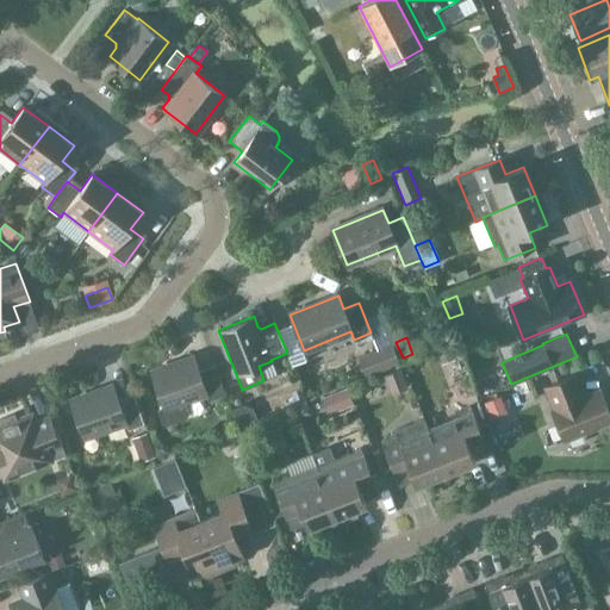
[(363,377),(399,362),(391,343),(356,358),(363,377)]
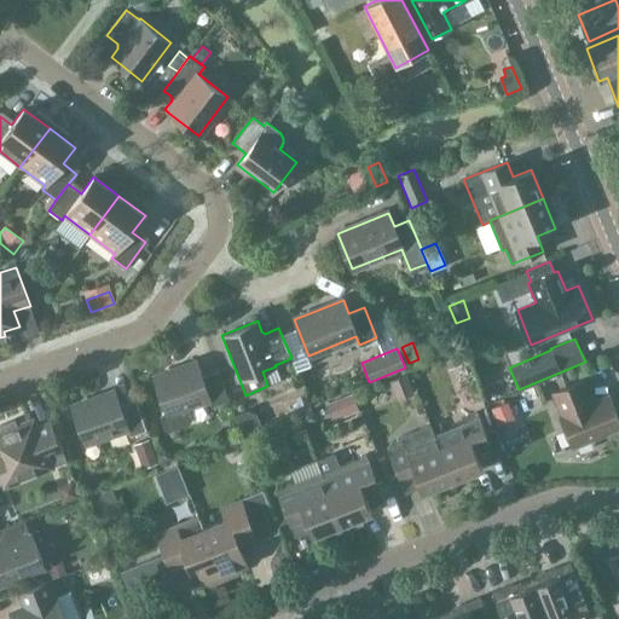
[(457,348),(443,354),(446,364),(461,359),(457,348)]
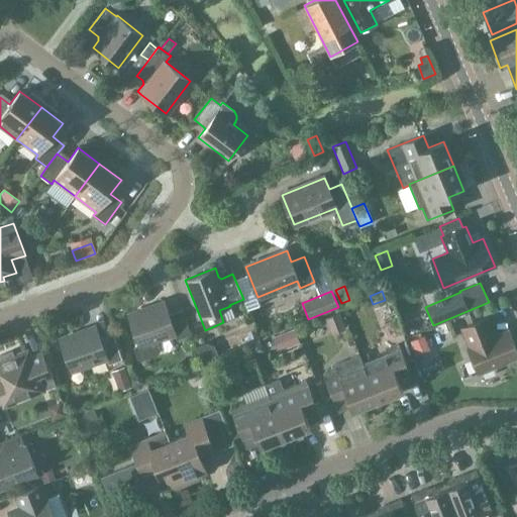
[(165,303),(128,315),(138,343),(136,344),(134,348),(137,356),(141,358),(158,353),(160,349),(157,339),(175,333),(177,340),(191,335),(182,309),(169,314),(165,303)]
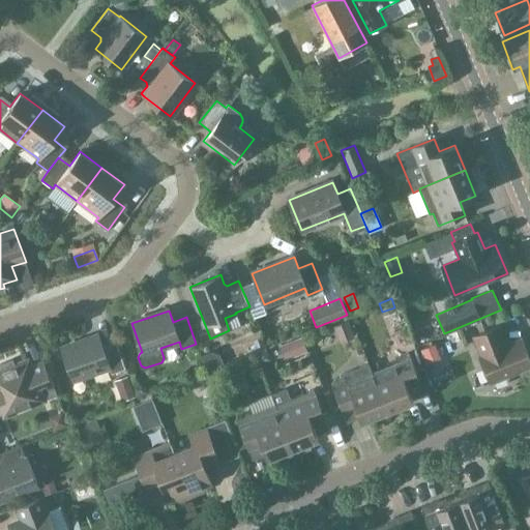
[(347,320),(333,325),(340,341),(353,335),(347,320)]
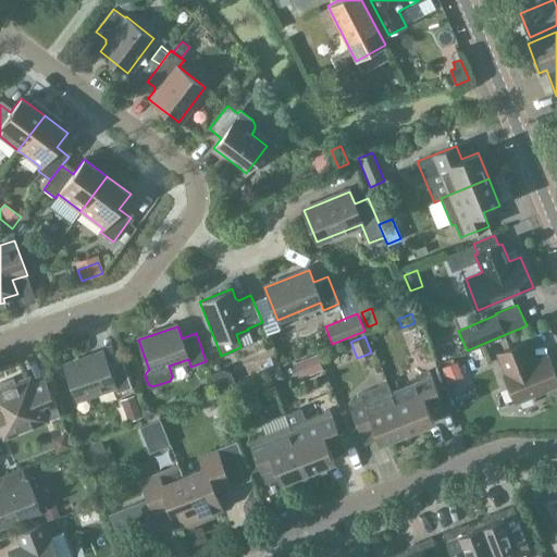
[(532,362),(524,343),(497,354),(505,373),(503,374),(515,403),(556,385),(556,379),(547,356),(532,362)]
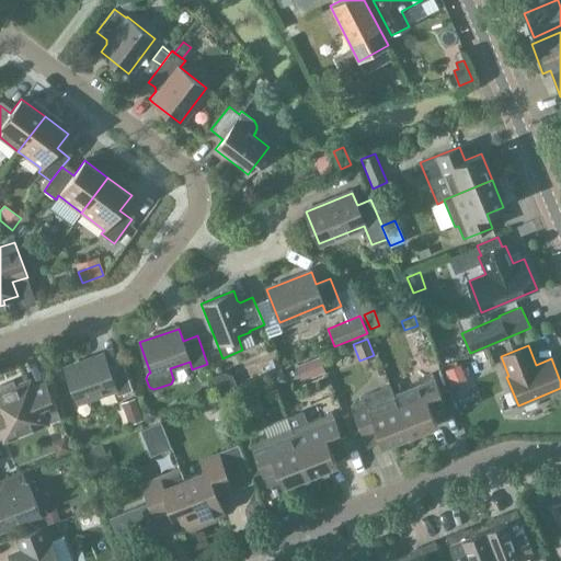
[(451,392),(494,376),(485,353),(443,370),(451,392)]
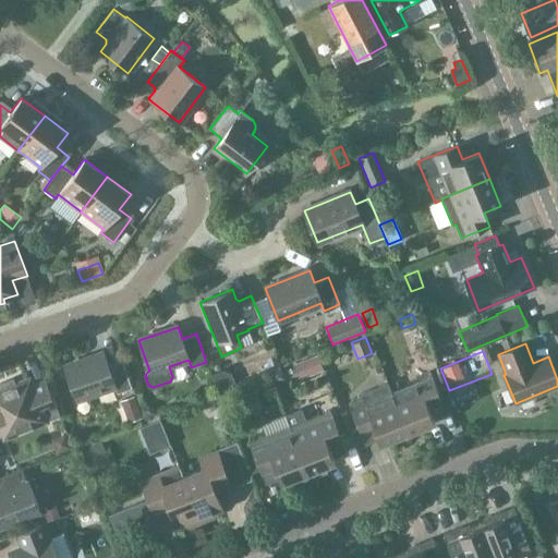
[(108,365),(104,353),(64,366),(76,400),(114,386),(117,393),(132,388),(122,360),(108,365)]
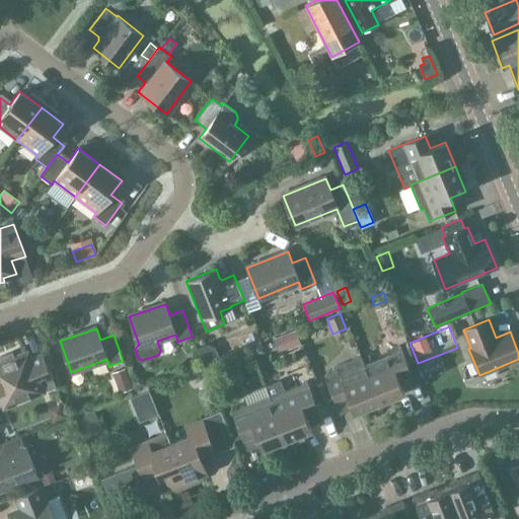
[(294,329),(279,336),(284,350),(300,344),(294,329)]
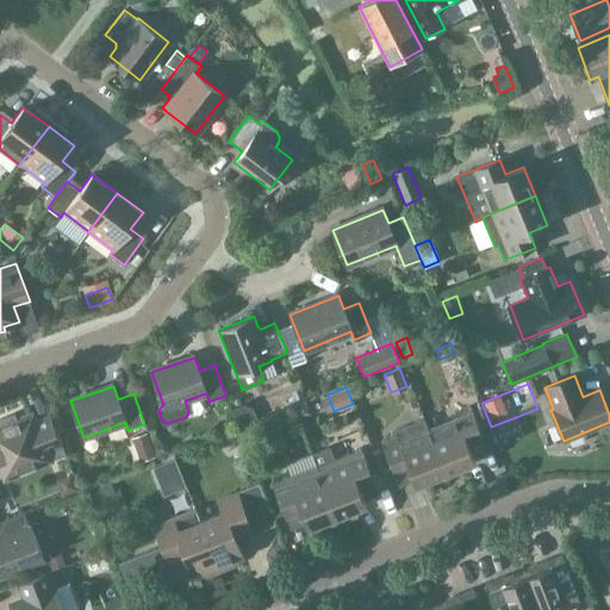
[(242,404),(234,408),(240,424),(256,417),(253,409),(242,404)]
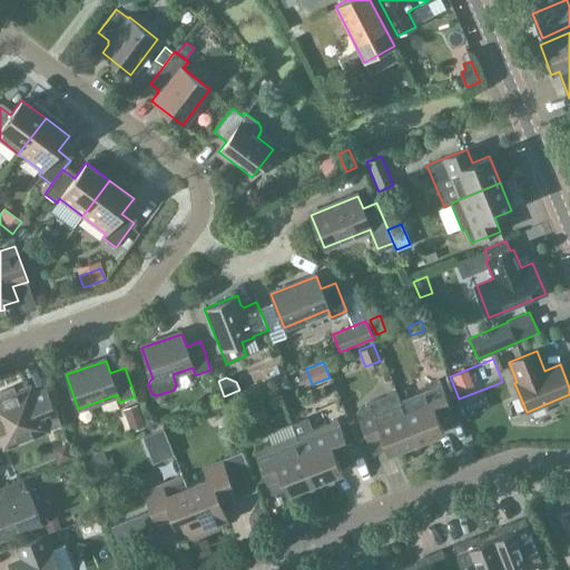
[(400,401),(416,443),(443,432),(436,414),(451,409),(439,380),(425,385),(428,391),(400,401)]
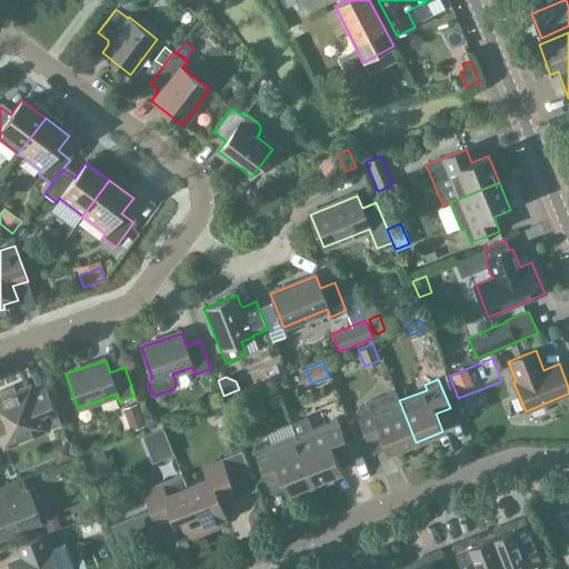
[(16,392),(13,386),(0,390),(0,392),(2,398),(0,398),(0,432),(5,445),(60,422),(49,395),(35,401),(30,387),(16,392)]
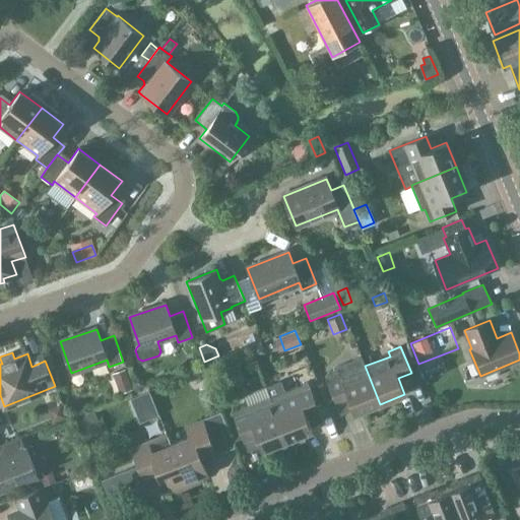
[(380,404),(365,366),(361,356),(336,367),(338,371),(325,376),(335,402),(348,398),(354,413),(380,404)]
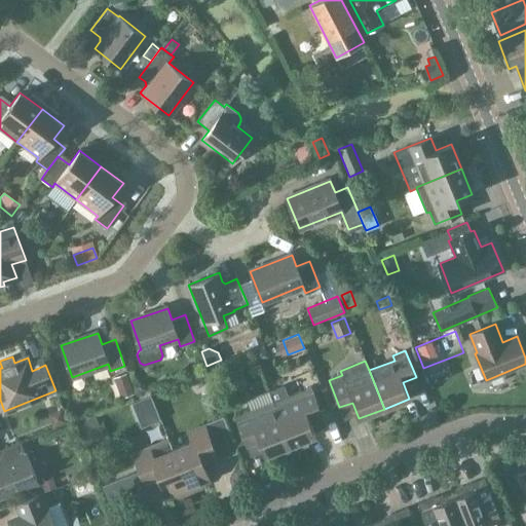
[(126,374),(114,378),(118,388),(129,384),(126,374)]
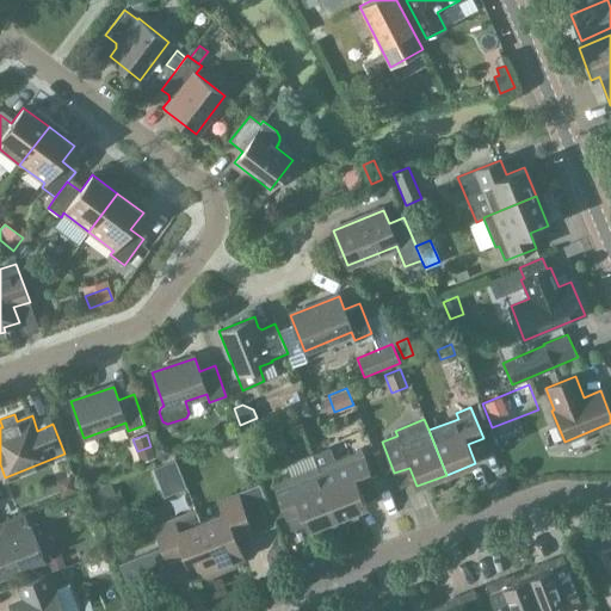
[(161,444),(155,446),(160,458),(171,454),(168,448),(161,444)]
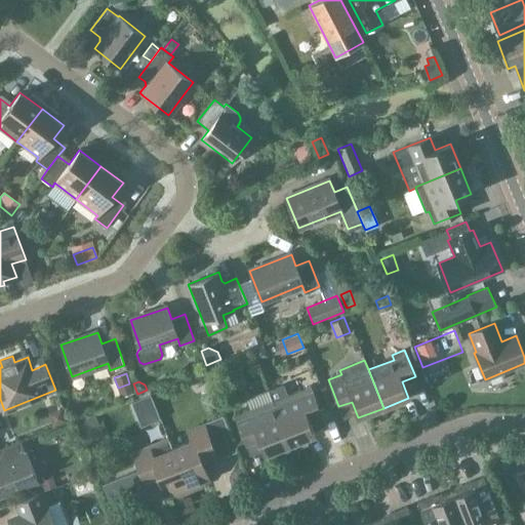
[(283,385),(268,390),(272,401),(289,445),(291,450),(309,444),(307,438),(315,435),(309,418),(321,413),(311,386),(289,394),(287,395),(283,385)]
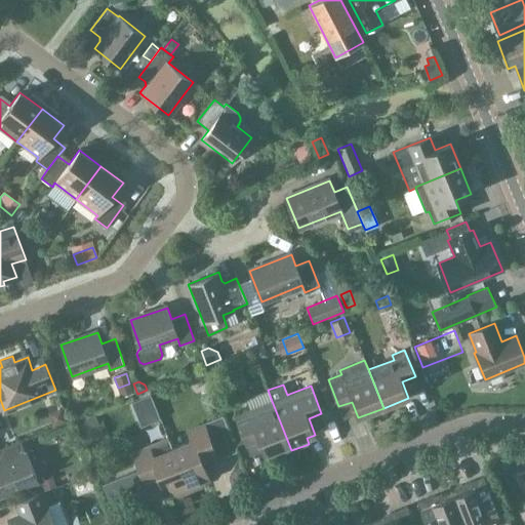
[(272,401),(234,415),(245,443),(257,439),(264,454),(273,451),(276,456),(291,450),(289,445),(272,401)]
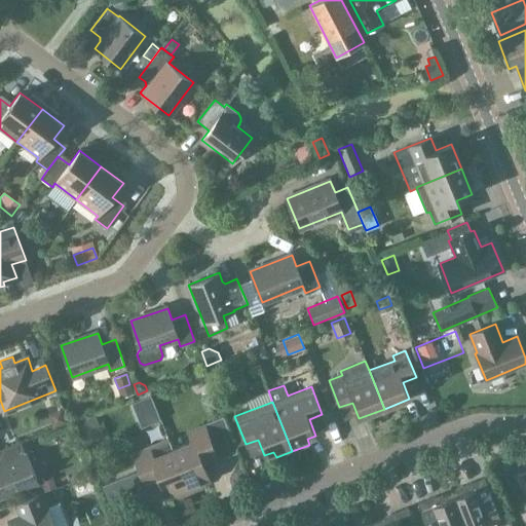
[(54,411),(50,419),(53,425),(60,423),(66,421),(61,409),(54,411)]
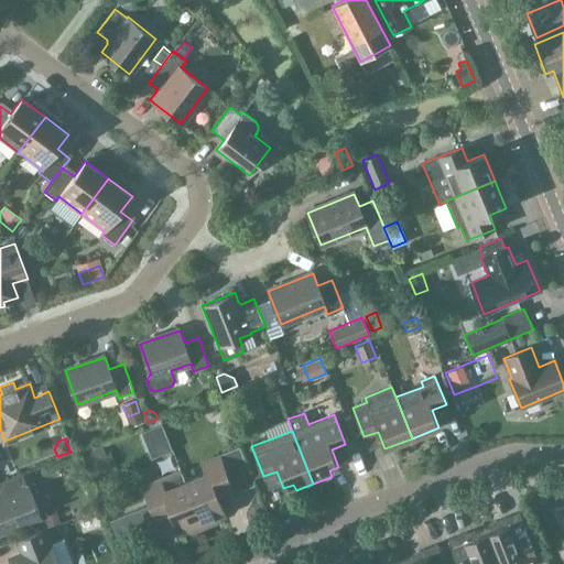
[(107,456),(88,464),(93,475),(110,467),(107,456)]
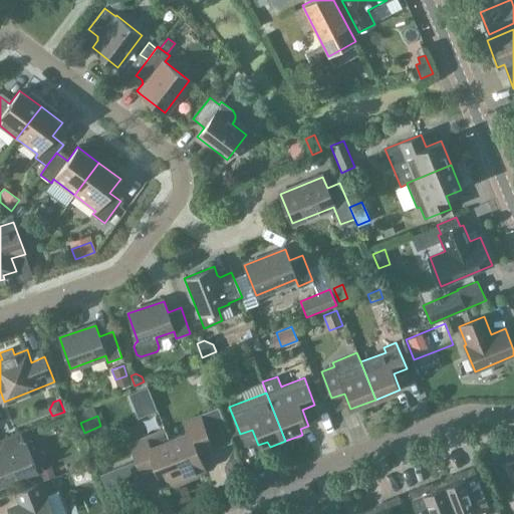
[(169,439),(185,480),(197,475),(196,472),(204,468),(198,454),(212,448),(199,416),(184,422),(188,432),(169,439)]
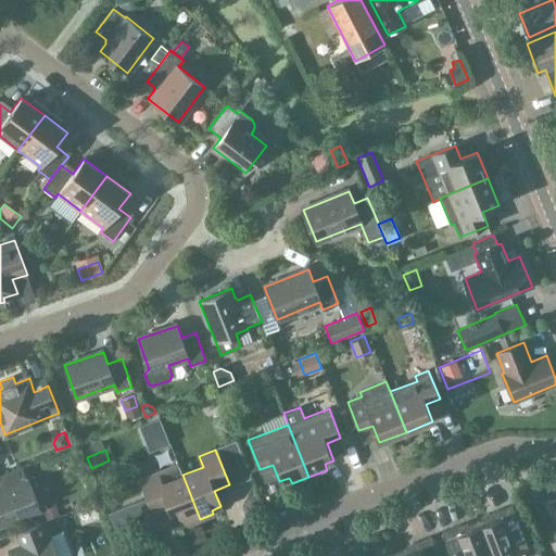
[(27,481),(22,467),(0,476),(0,525),(39,509),(28,481),(27,481)]
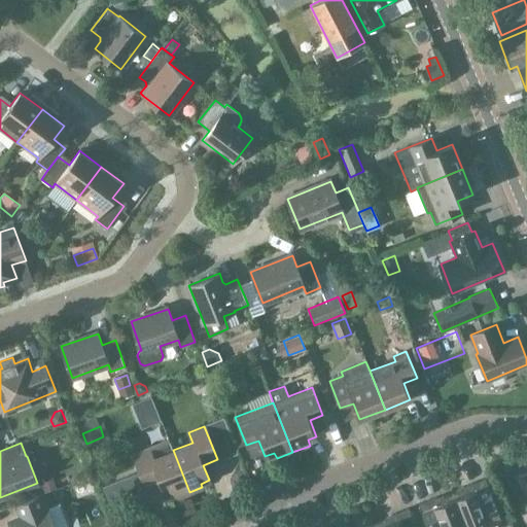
[(189,492),(173,450),(153,458),(149,448),(134,454),(147,487),(162,482),(167,496),(176,493),(177,497),(189,492)]
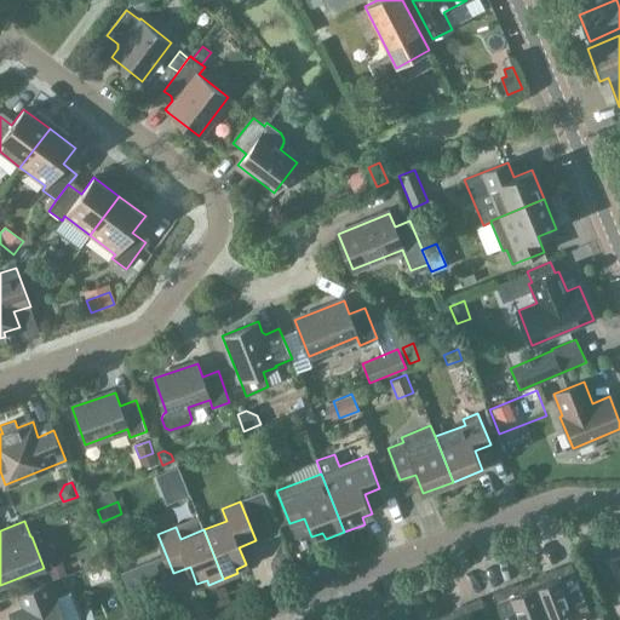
[(156,580),(149,561),(120,572),(128,591),(156,580)]
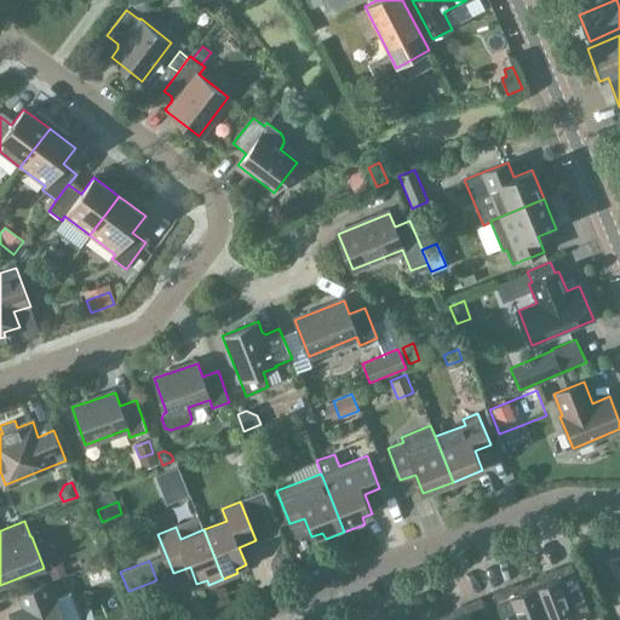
[(62,562),(49,567),(52,578),(65,573),(62,562)]
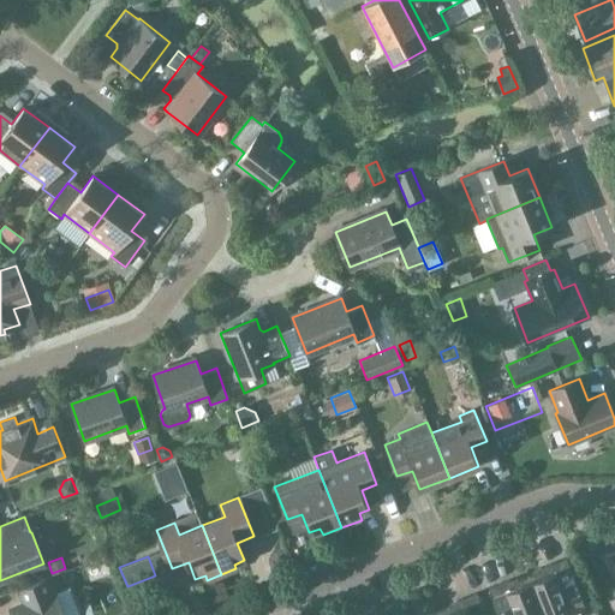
[(529,577),(543,614),(571,614),(586,609),(566,559),(545,566),(547,569),(529,577)]
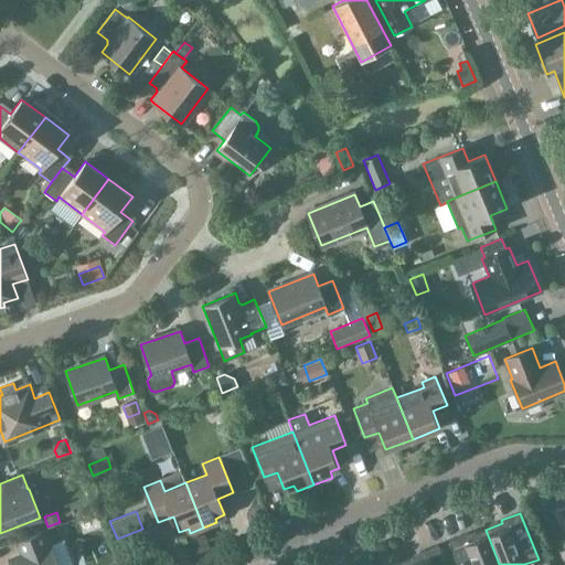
[(61,535),(56,525),(16,541),(21,555),(9,560),(11,564),(57,564),(51,544),(57,542),(61,535)]
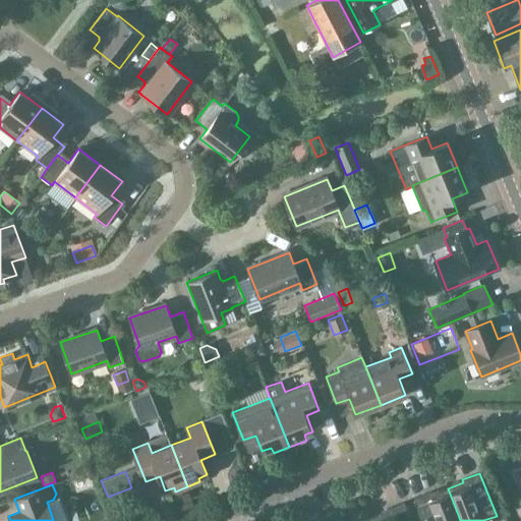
[(422,520),(460,520),(448,488),(432,495),(431,491),(413,499),(422,520)]
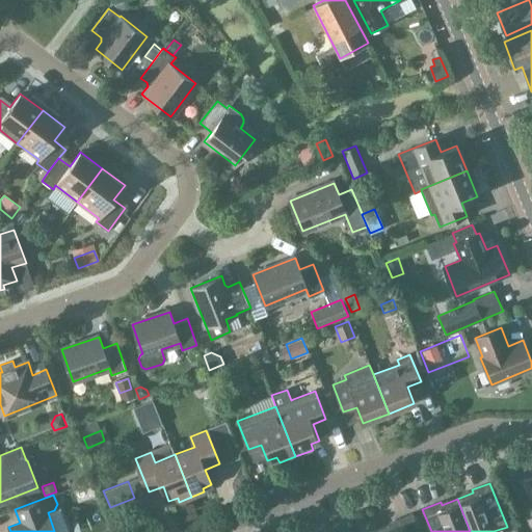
[(113,508),(111,517),(126,521),(128,511),(113,508)]
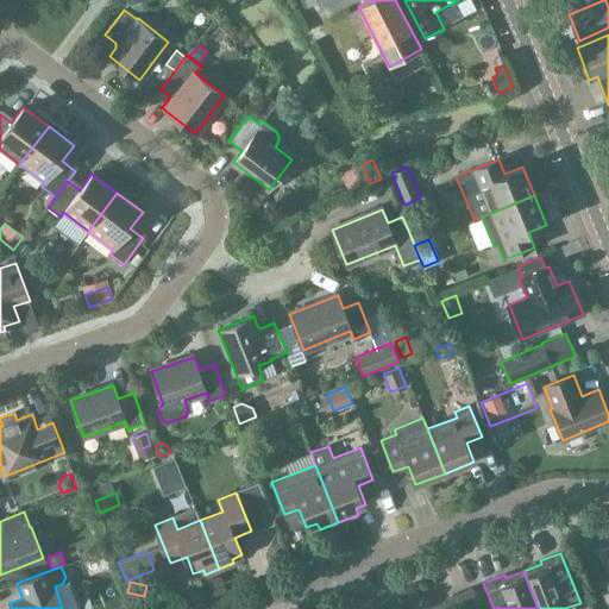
[(434,606),(435,608),(479,608),(472,588),(451,596),(452,598),(434,606)]
